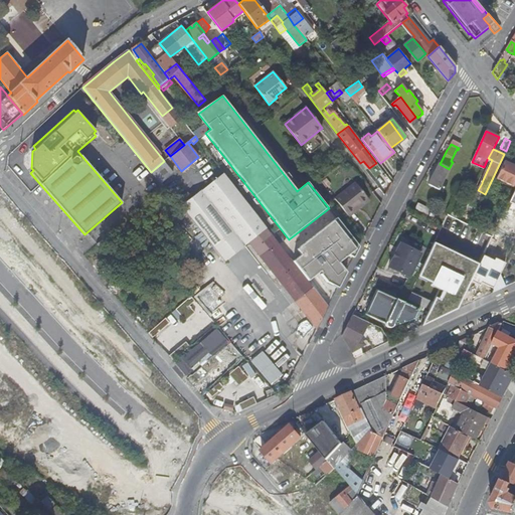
[(173,173),(164,161),(151,172),(160,183),(173,173)]
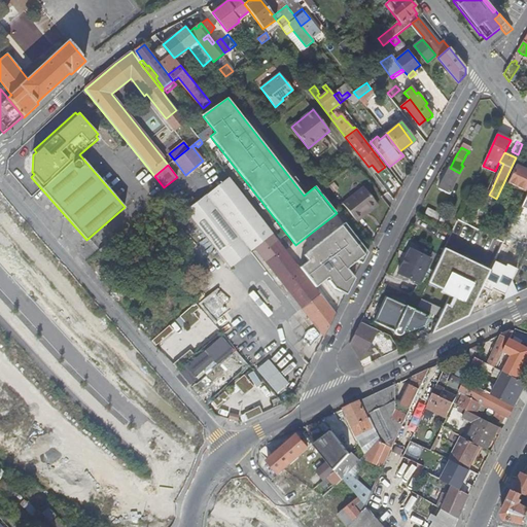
[(525,191),(526,185),(526,170),(516,165),(507,182),(525,191)]
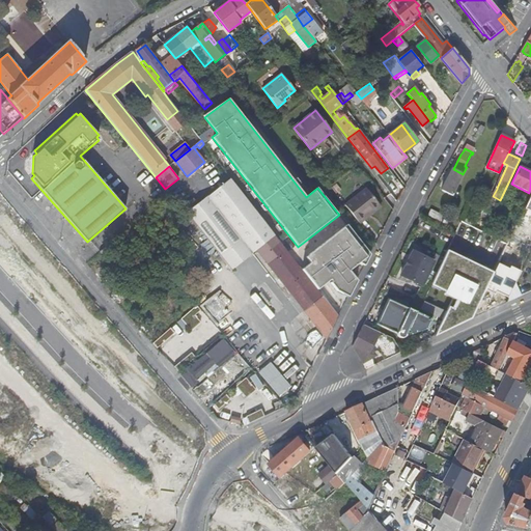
[(453,169),(442,191),(452,196),(463,174),(453,169)]
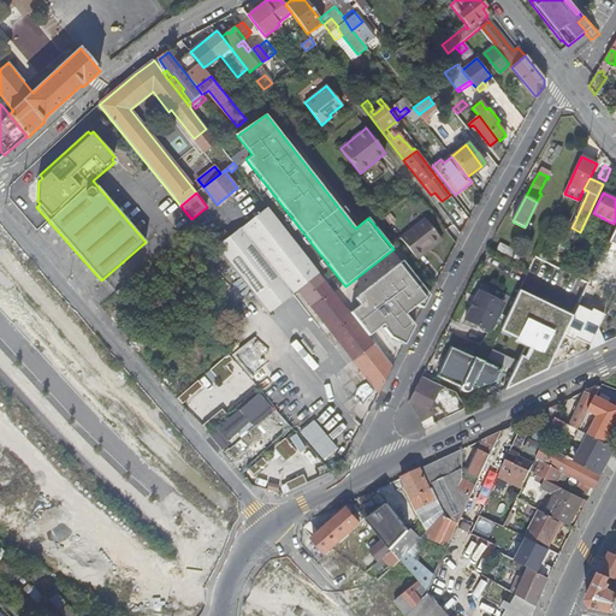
[(268,208),(230,238),(218,248),(225,258),(230,262),(268,312),(297,290),(319,272),(268,208)]
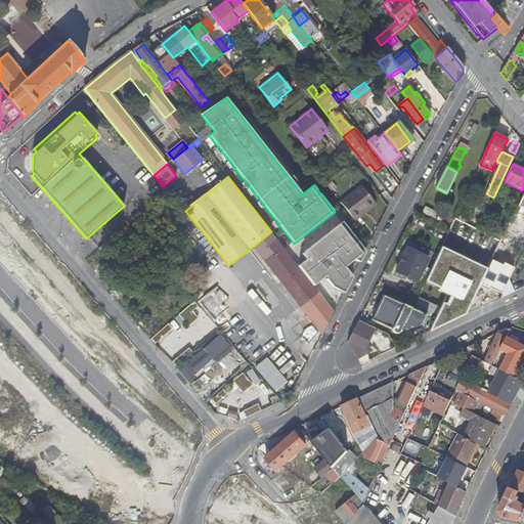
[(364,210),(375,203),(361,186),(341,203),(355,221),(360,216),(358,213),(362,209),(364,210)]
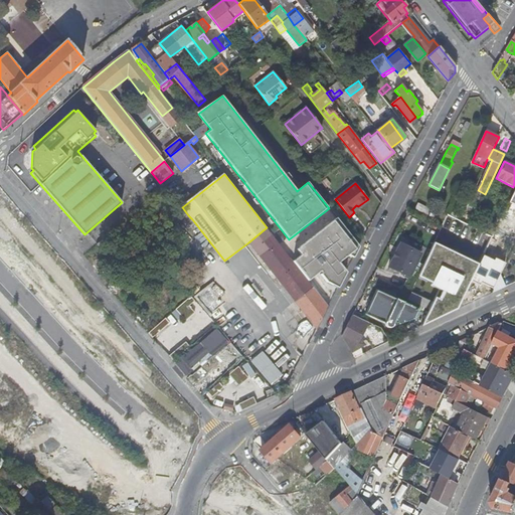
[(182,207),(192,199),(188,193),(178,201),(180,205),(182,207)]
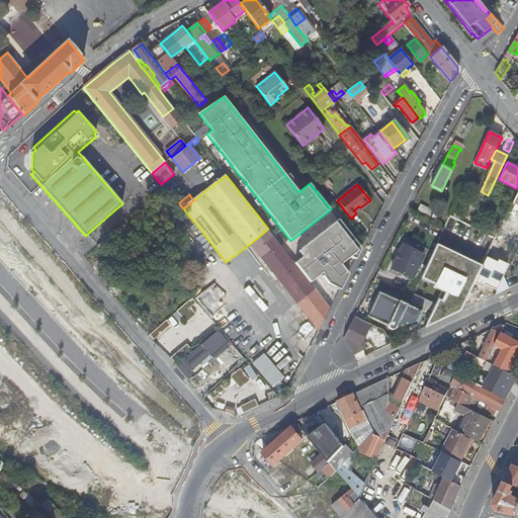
[(354,210),(356,213),(371,202),(370,200),(360,207),(358,206),(354,210)]
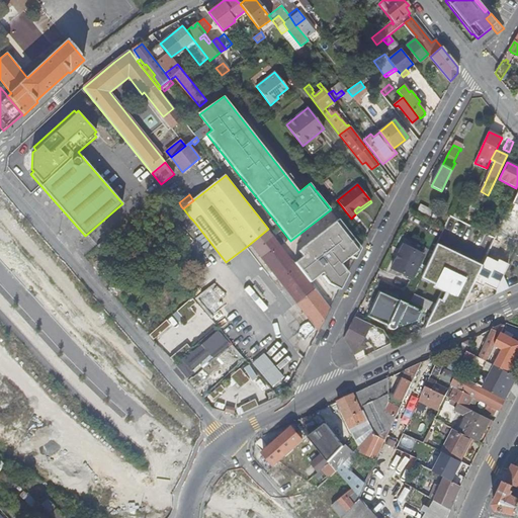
[(431,210),(419,204),(416,210),(428,217),(431,210)]
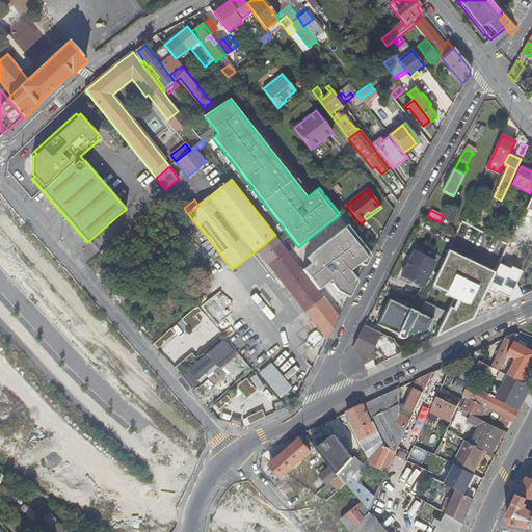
[(188,214),(186,212),(180,217),(188,228),(194,222),(188,214)]
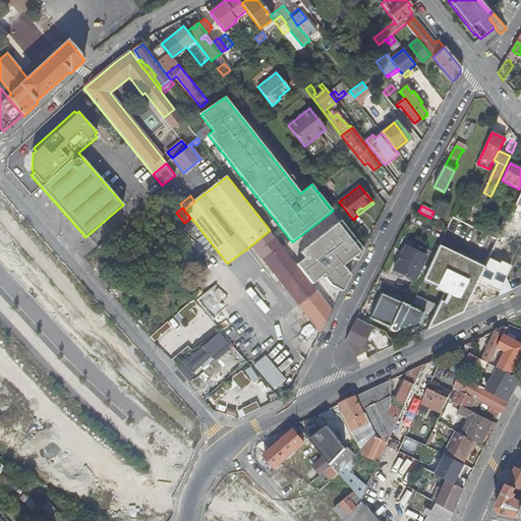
[(467,215),(455,209),(452,216),(452,217),(463,222),(464,220),(467,215)]
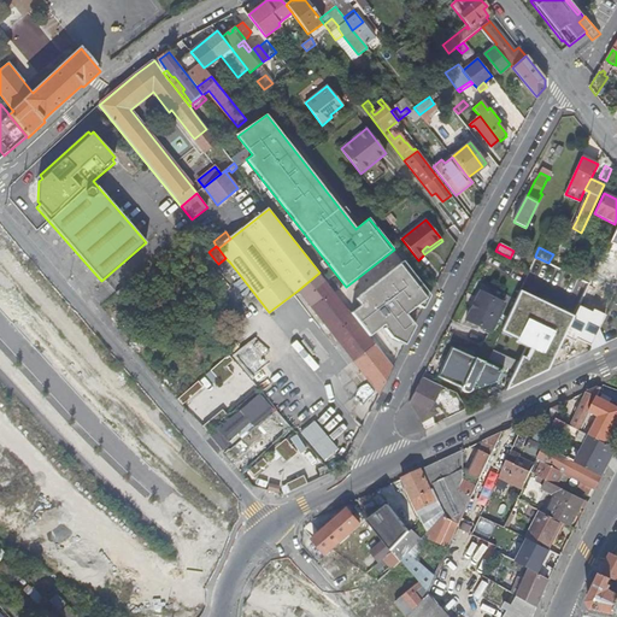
[(554,264),(553,265),(563,270),(571,253),(562,250),(554,264)]
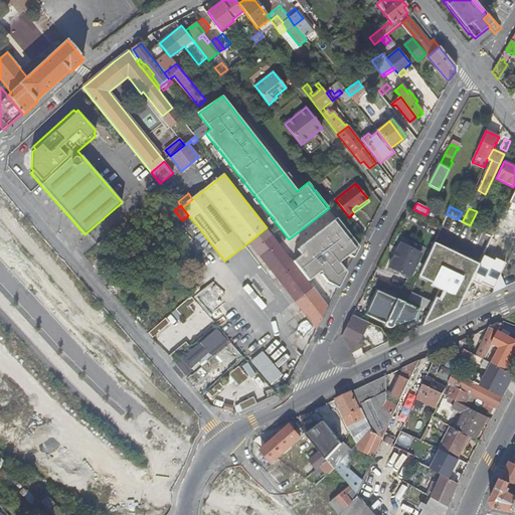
[(443,222),(454,227),(455,225),(458,219),(447,214),(443,222)]
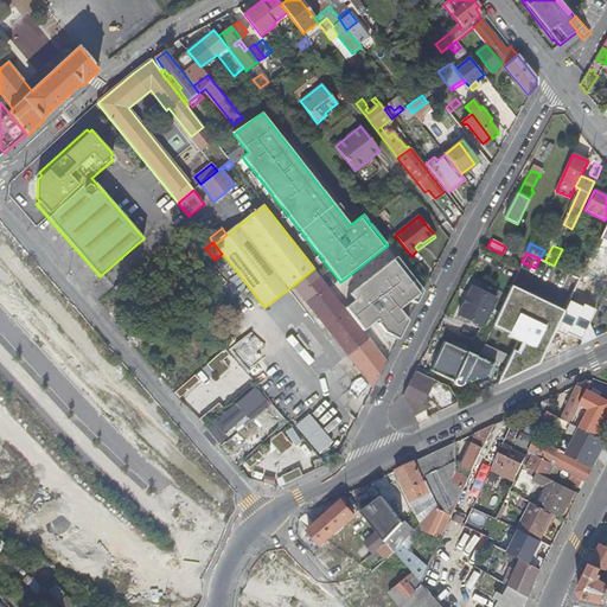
[(222,254),(215,260),(218,264),(227,259),(222,254)]
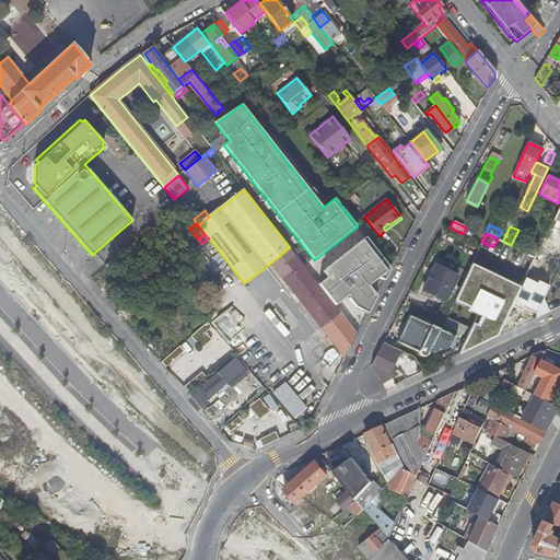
[(328,278),(319,286),(334,303),(336,305),(348,295),(350,298),(349,299),(356,307),(368,314),(376,296),(369,287),(378,278),(385,280),(391,269),(366,238),(324,272),(328,278)]
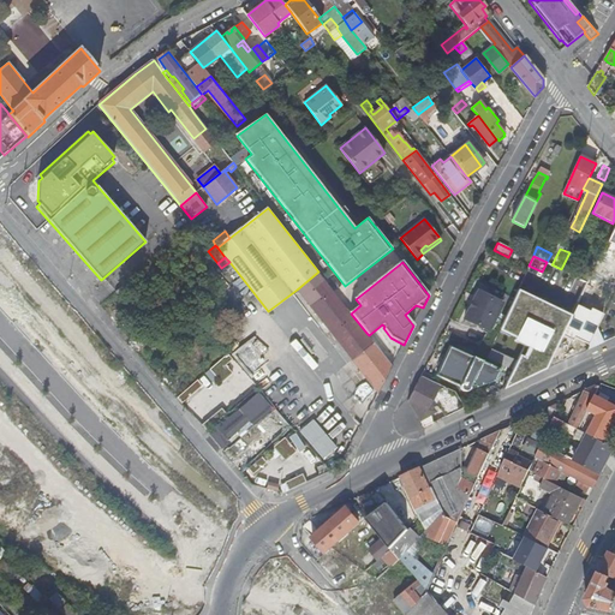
[(563,272),(561,269),(551,264),(547,262),(543,269),(549,272),(543,284),(579,302),(583,293),(587,284),(563,272)]
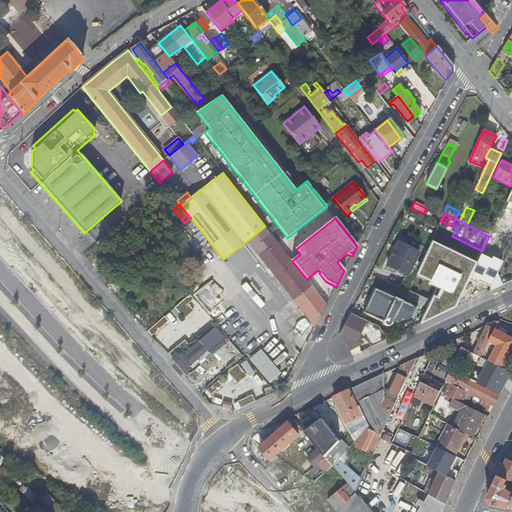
[(247,241),(315,328),(327,305),(307,279),(305,277),(292,261),(265,226),(247,241)]
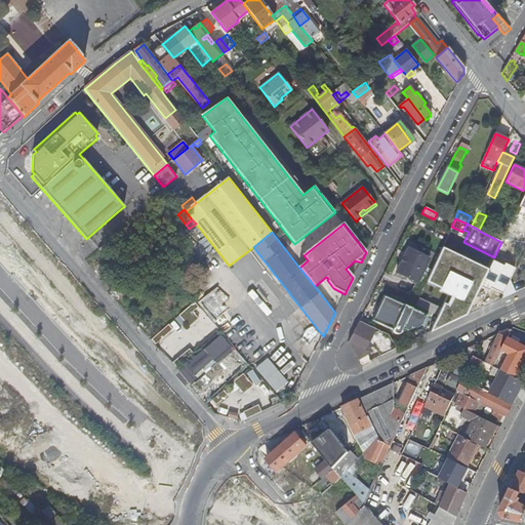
[(501,234),(497,232),(495,238),(501,241),(502,239),(505,235),(501,234)]
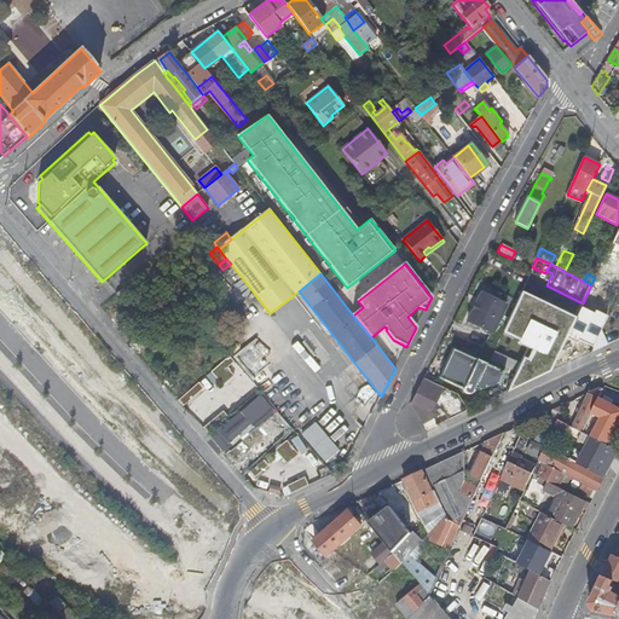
[(601,287),(593,282),(591,284),(591,285),(586,295),(596,299),(601,287)]
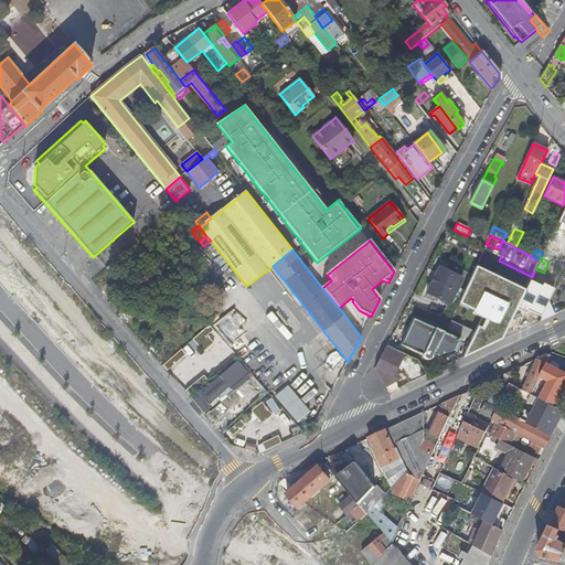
[(118,265),(115,260),(107,268),(110,272),(118,265)]
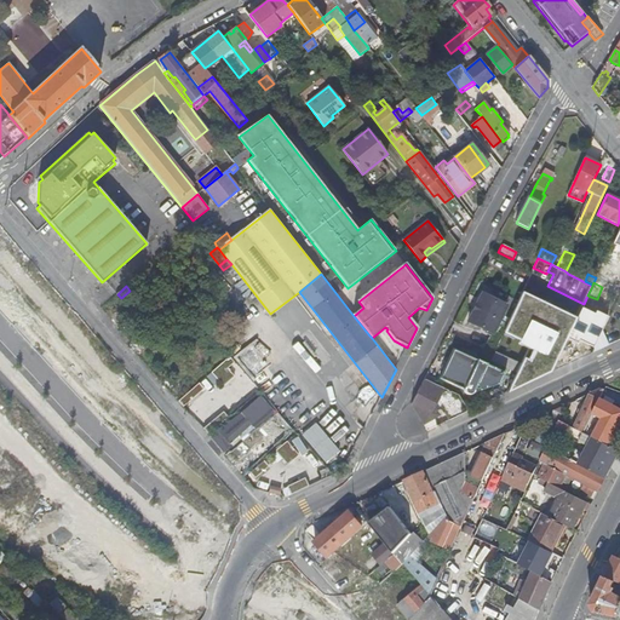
[(506,306),(480,293),(466,322),(492,334),(506,306)]
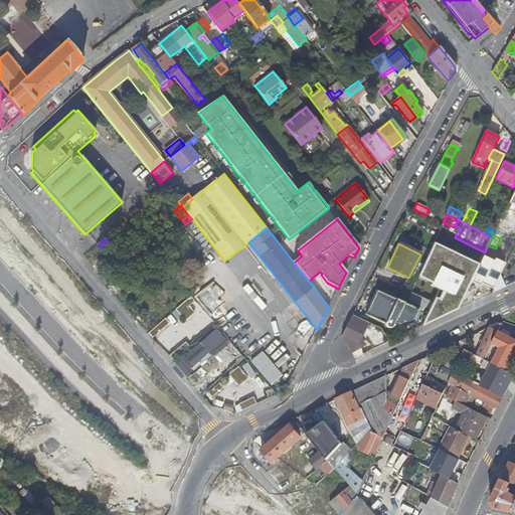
[(423,289),(414,284),(410,293),(419,297),(423,289)]
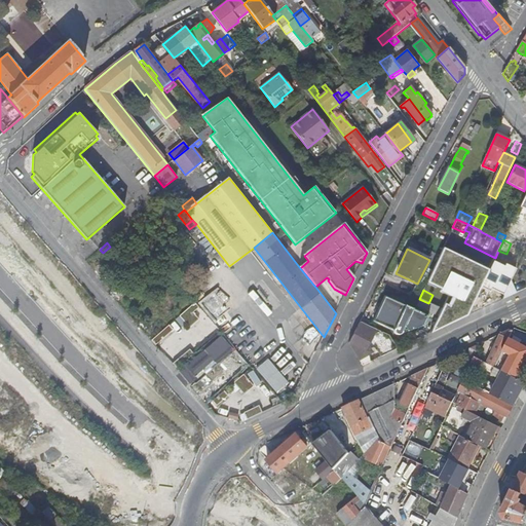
[(446,301),(433,295),(428,303),(442,309),(446,301)]
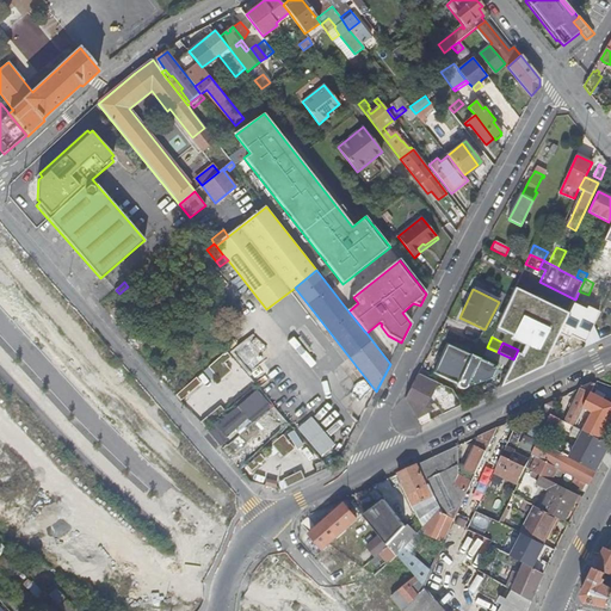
[(470,357),(446,345),(432,374),(457,386),(457,387),(460,389),(461,390),(463,390),(466,390),(467,389),(467,388),(470,381),(479,384),(493,380),(498,369),(480,360),(471,356),(470,357)]
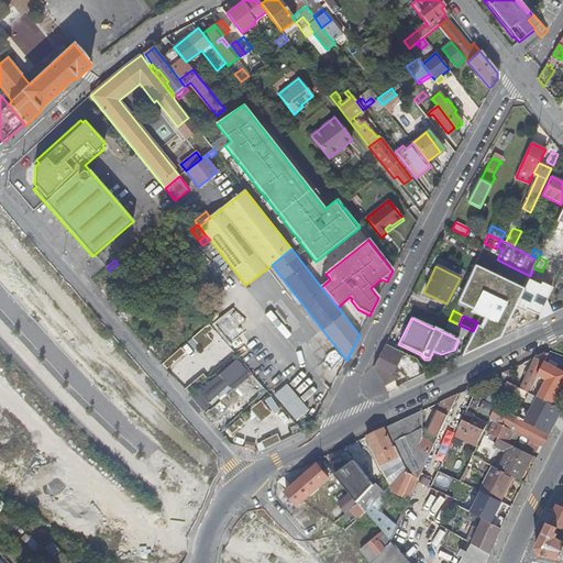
[(449,320),(445,327),(470,339),(473,331),(459,324),(449,320)]
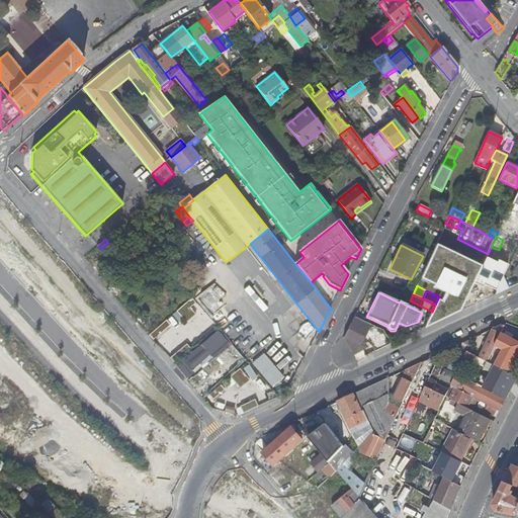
[(192,300),(148,333),(154,341),(163,335),(168,342),(183,331),(178,325),(199,310),(192,300)]
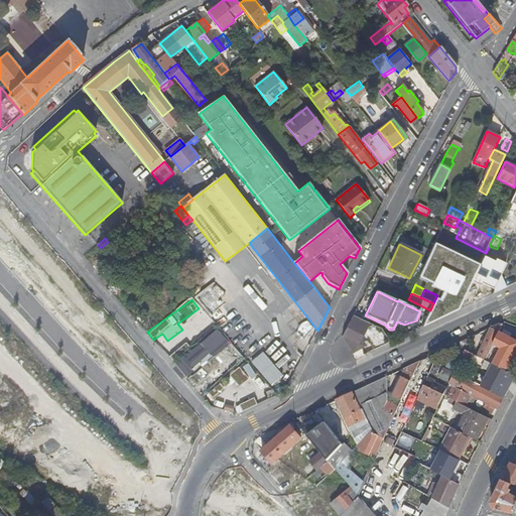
[(347,337),(344,335),(343,337),(354,359),(361,356),(358,347),(361,345),(359,340),(359,339),(363,333),(368,324),(353,316),(346,332),(348,334),(353,336),(351,339),(347,337)]
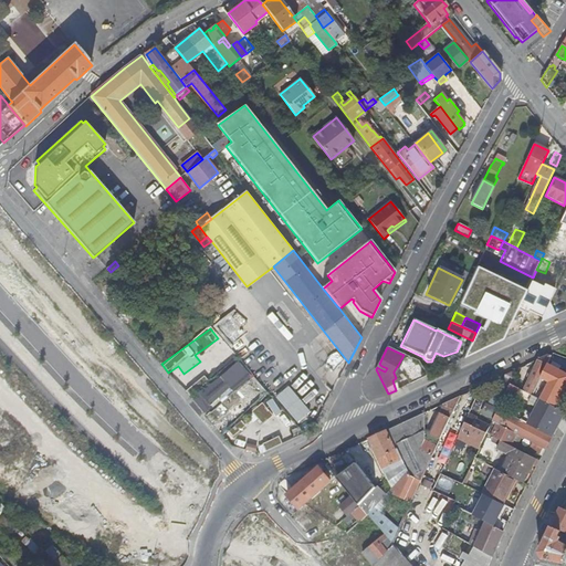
[(540,360),(525,390),(534,396),(543,378),(548,365),(555,353),(540,360)]
